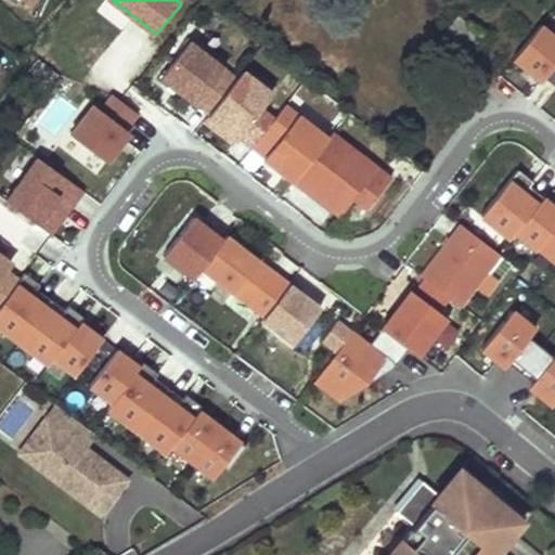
[(447,35),(468,51),(481,35),(460,18),(447,35)]
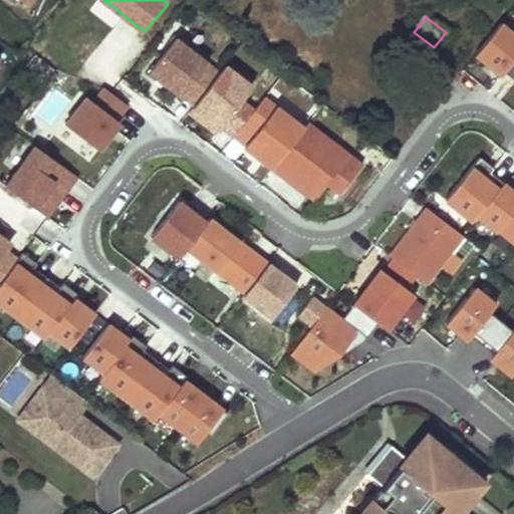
[(513,33),(502,24),(477,55),(503,76),(506,72),(513,79),(513,33)]
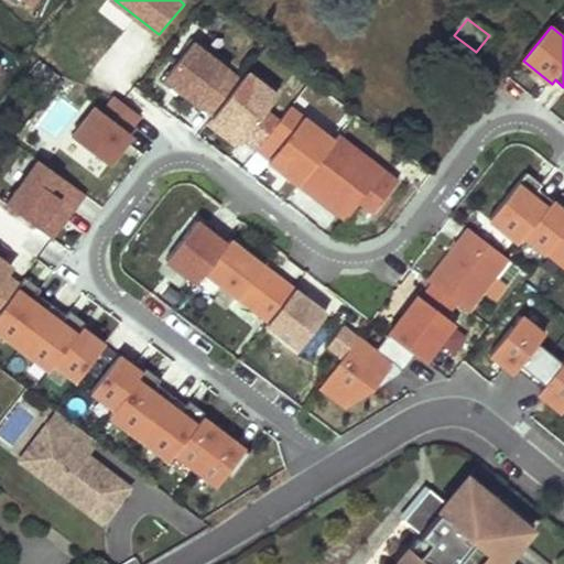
[(193,41),(163,80),(198,108),(229,68),(193,41)]
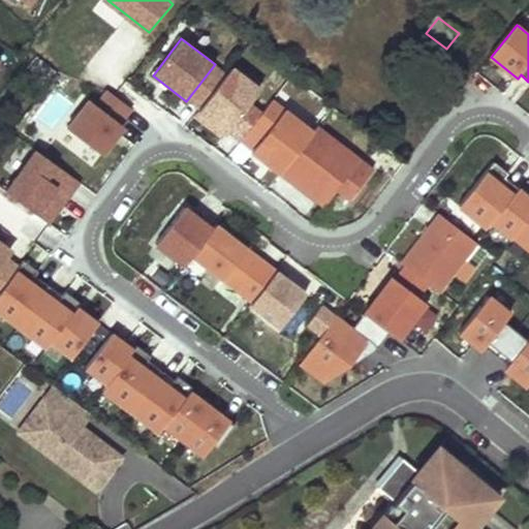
[(120,123),(131,107),(109,90),(97,105),(90,99),(67,128),(102,154),(124,126),(120,123)]
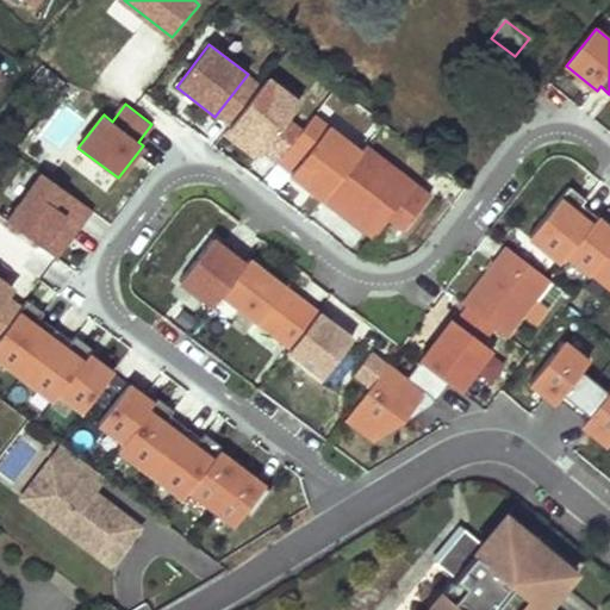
[(324,200),(327,197),(361,153),(313,116),(280,159),(294,170),(291,175),(324,200)]
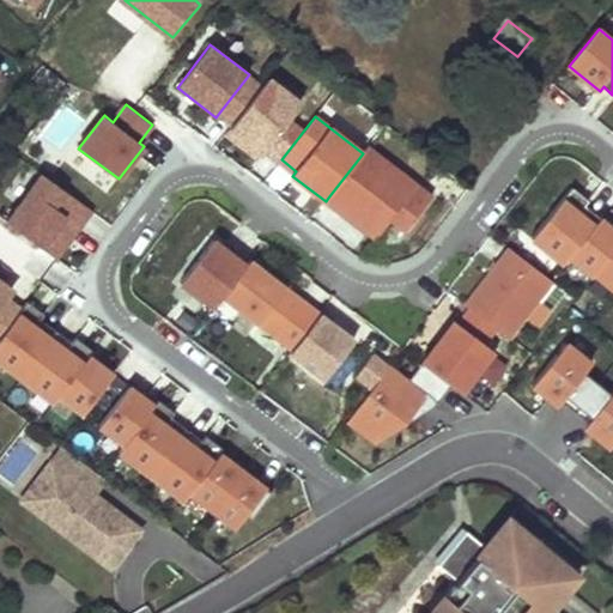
[(363,153),(328,198),(344,210),(345,211),(351,204),(389,232),(422,190),(366,149),(363,153)]
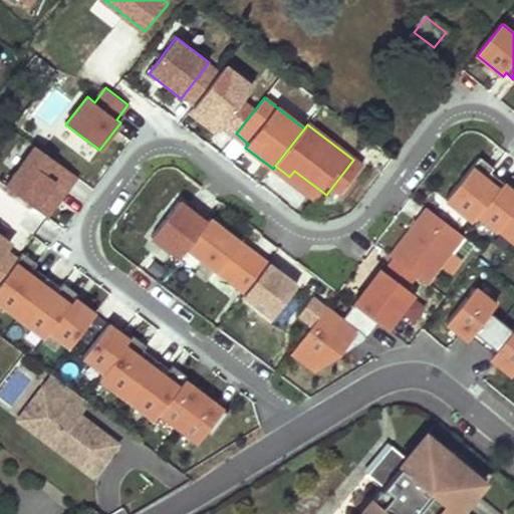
[(3,185),(48,217),(63,196),(61,194),(75,175),(33,145),(3,185)]
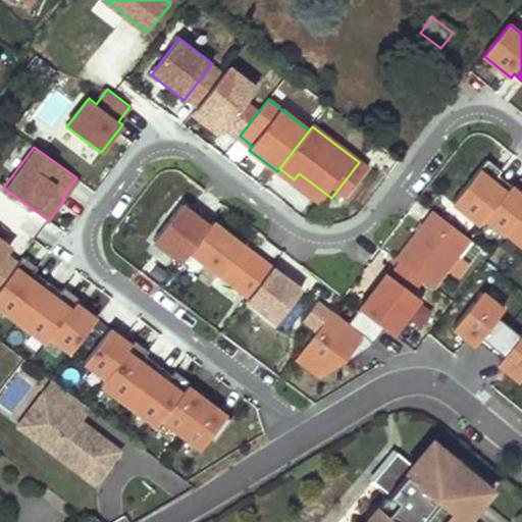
[(485,219),(513,187),(500,175),(503,171),(489,160),(454,204),(481,225),(485,219)]
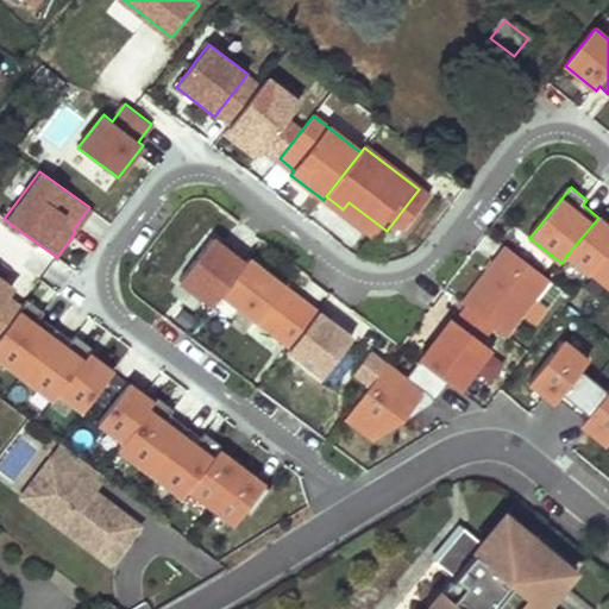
[(381,238),(387,231),(349,202),(343,209),(341,208),(338,213),(356,226),(359,221),(381,238)]
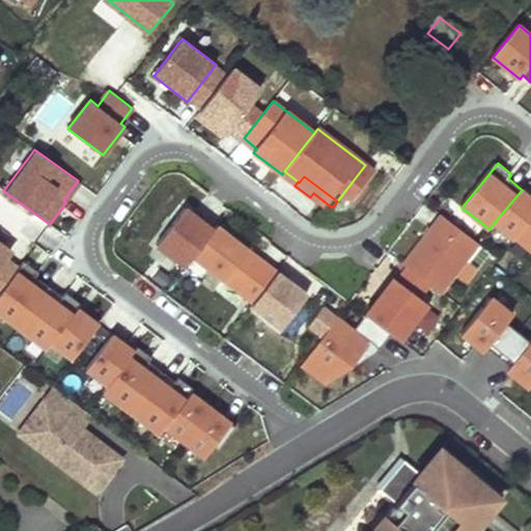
[(80,183),(78,180),(63,200),(65,202),(80,183)]
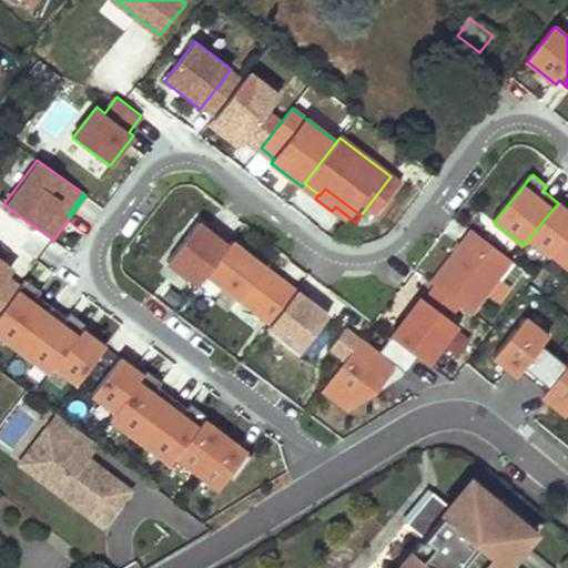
[(549,256),(567,233),(567,211),(558,203),(528,239),(549,256)]
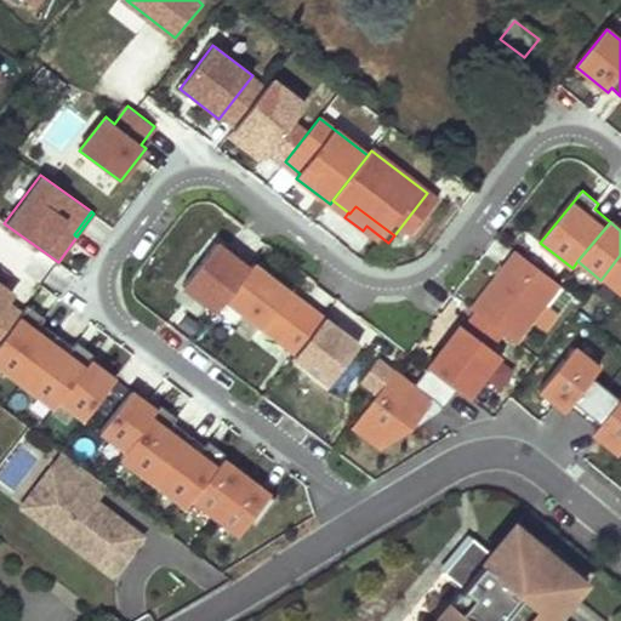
[(301,289),(222,239),(192,285),(271,336),(301,289)]
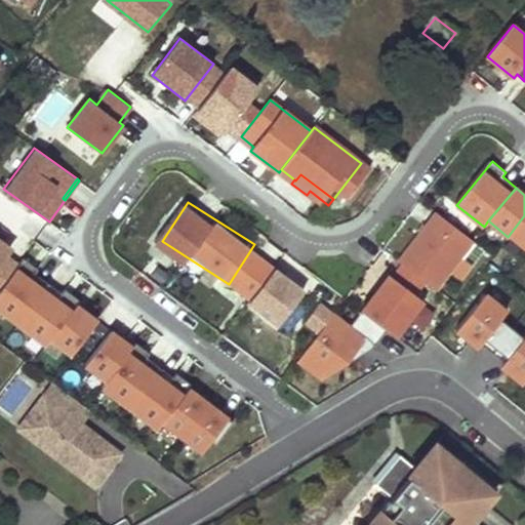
[(473,240),(441,215),(431,229),(427,226),(399,261),(435,289),(473,240)]
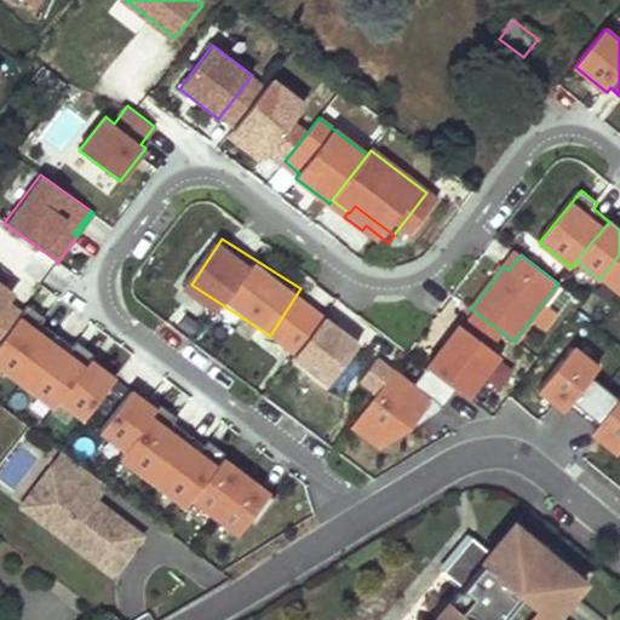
[(45,317),(29,305),(0,342),(0,366),(22,383),(58,334),(41,322),(45,317)]
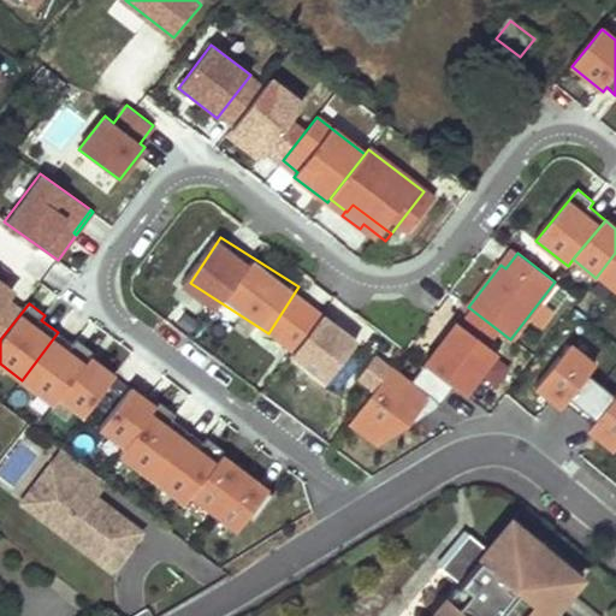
[(460,314),(425,357),(468,392),(503,348),(460,314)]
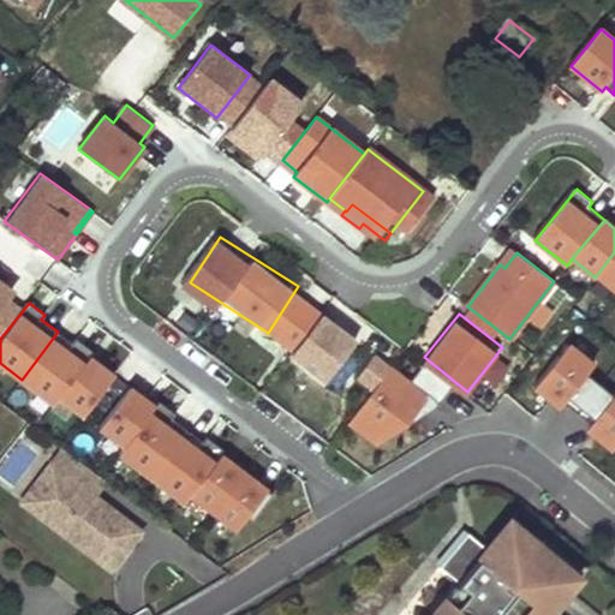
[(356,341),(321,315),(292,353),(327,380),(356,341)]
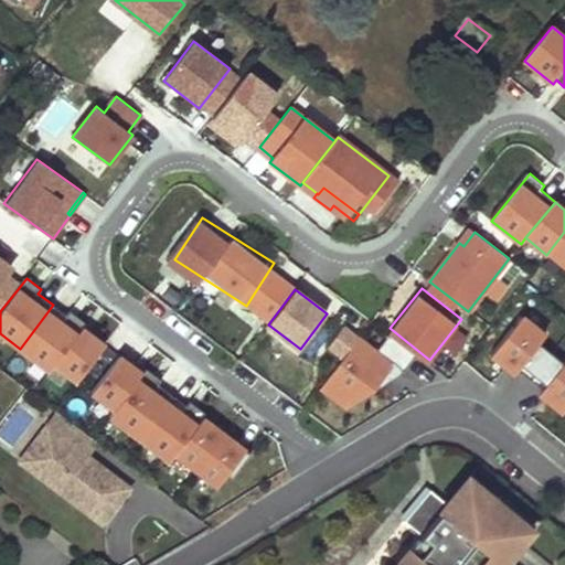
[(83,328),(86,323),(71,311),(67,316),(53,305),(20,349),(50,371),(54,364),(83,328)]
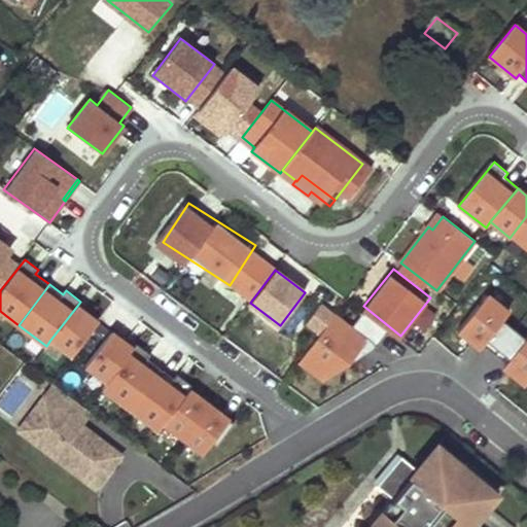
[(461,334),(486,352),(517,311),(492,292),(461,334)]
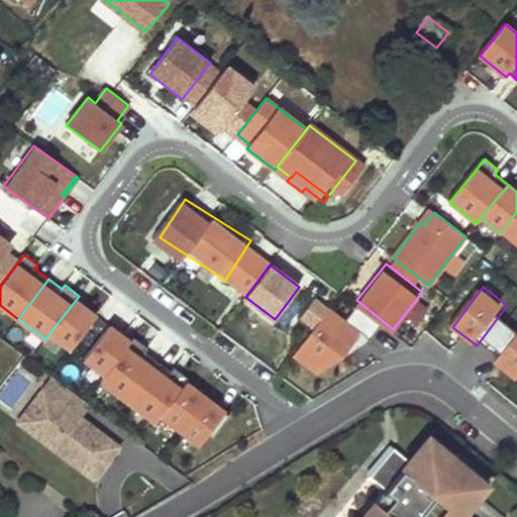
[(299,318),(312,327),(292,355),(324,378),(363,330),(315,295),(299,318)]
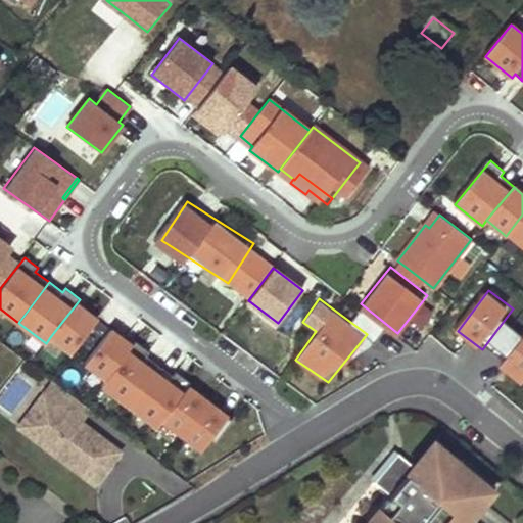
[(90,306),(80,299),(77,303),(87,311),(90,306)]
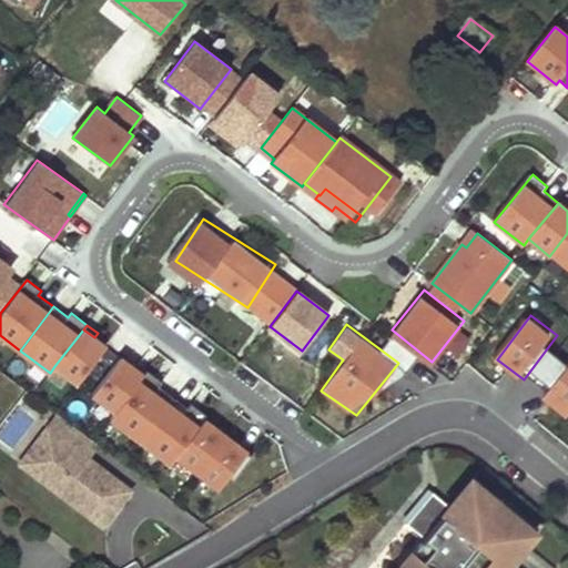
[(83,330),(54,366),(78,384),(107,346),(94,337),(83,330)]
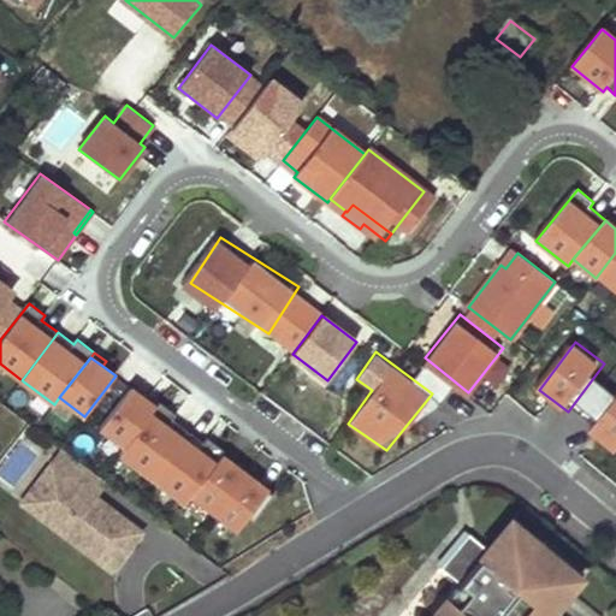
[(125,446),(155,407),(144,397),(131,388),(100,428),(125,446)]
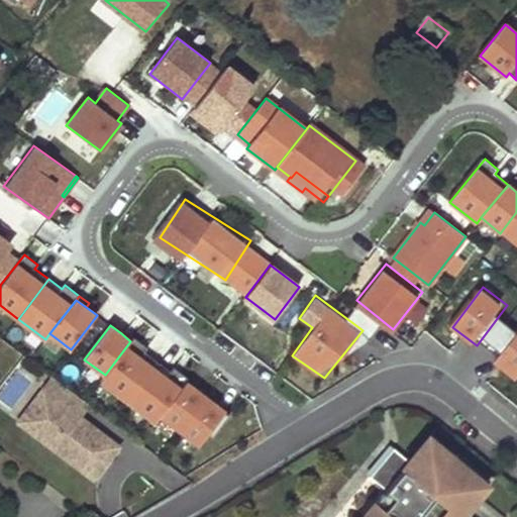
[(130,341),(134,337),(124,329),(121,333),(130,341)]
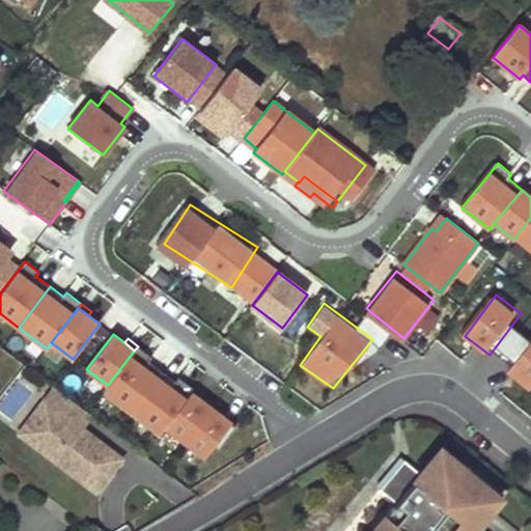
[(151,357),(138,346),(134,351),(108,385),(104,391),(132,413),(163,371),(148,361),(151,357)]
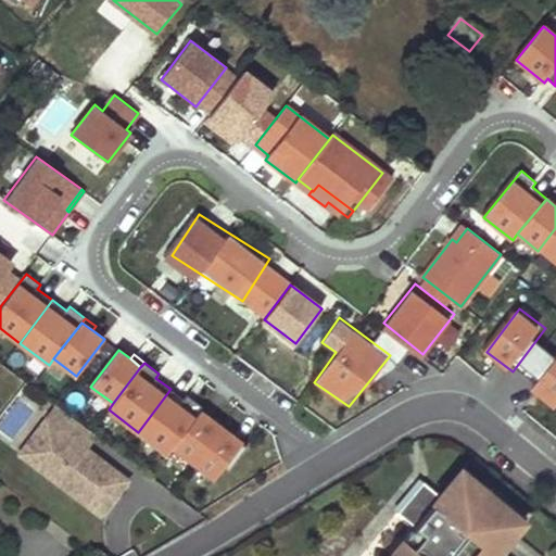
[(555,366),(542,382),(555,393),(555,366)]
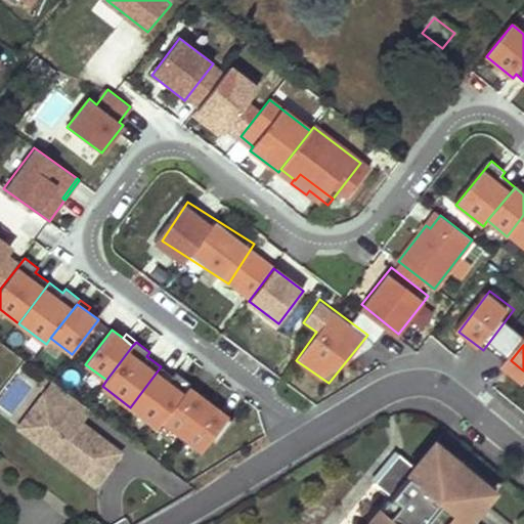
[(158,428),(191,384),(177,373),(174,377),(161,366),(130,407),(158,428)]
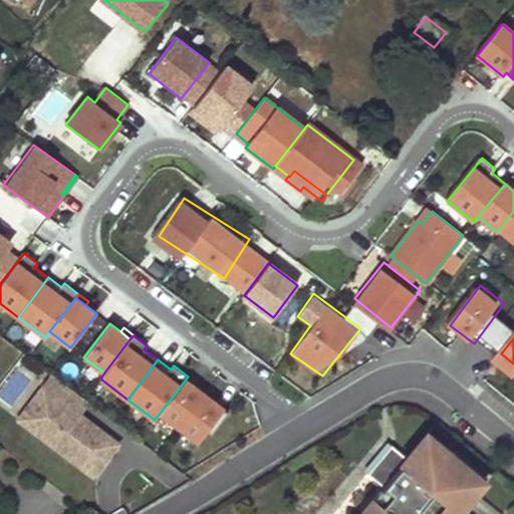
[(0,402),(14,413),(37,378),(19,365),(0,393),(0,402)]
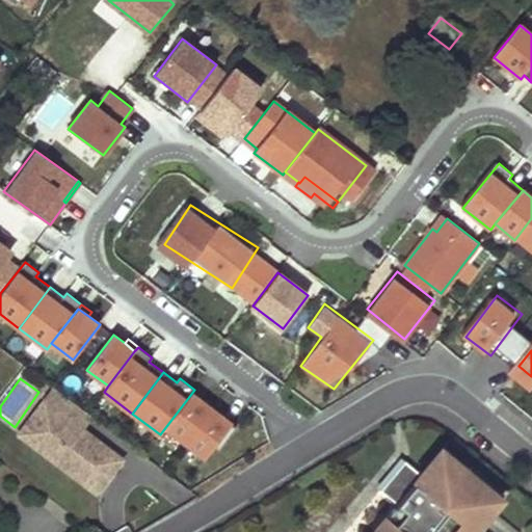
[(97,493),(123,459),(88,433),(85,437),(79,432),(82,428),(91,416),(54,388),(45,401),(57,410),(32,444),(97,493)]
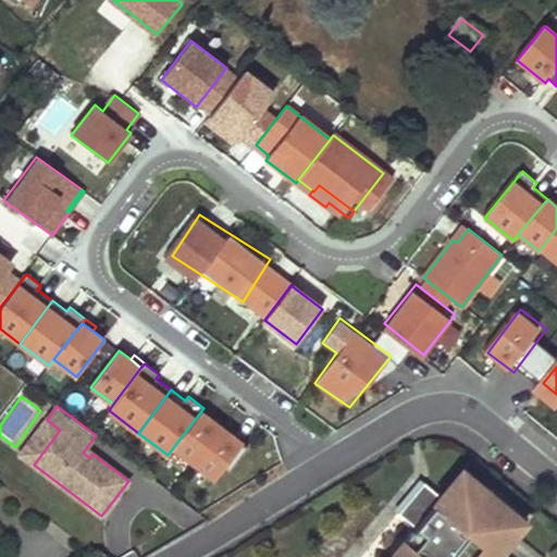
[(257,442),(210,410),(183,448),(230,480),(257,442)]
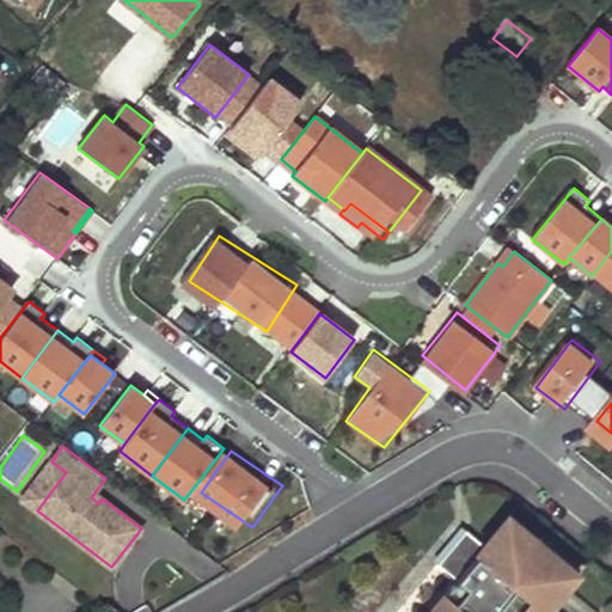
[(51,461),(23,500),(37,510),(66,472),(51,461)]
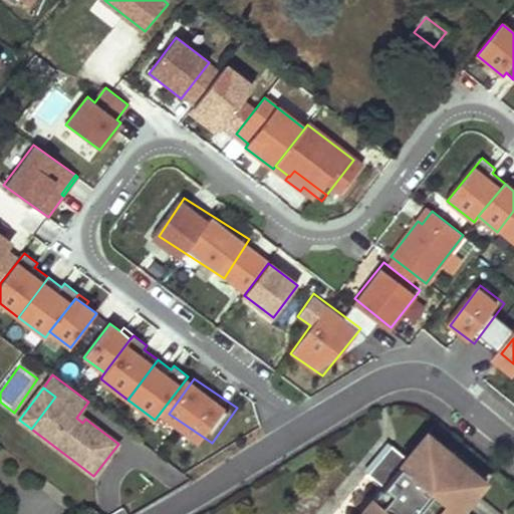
[(85,419),(79,414),(76,418),(82,423),(85,419)]
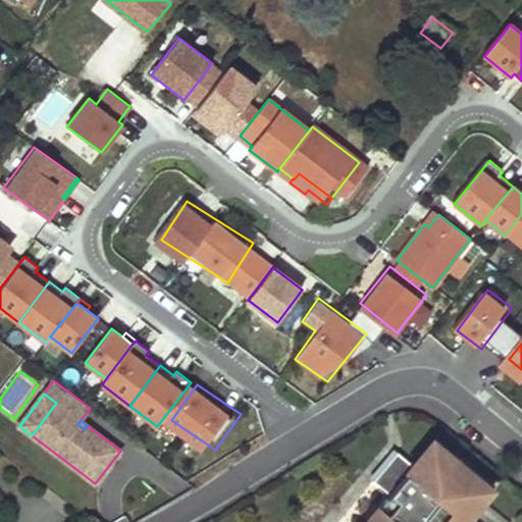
[(431,445),(412,467),(400,458),(393,466),(388,462),(372,482),(388,496),(366,521),(447,521),(470,493),(465,488),(477,474),(459,459),(455,464),(431,445)]
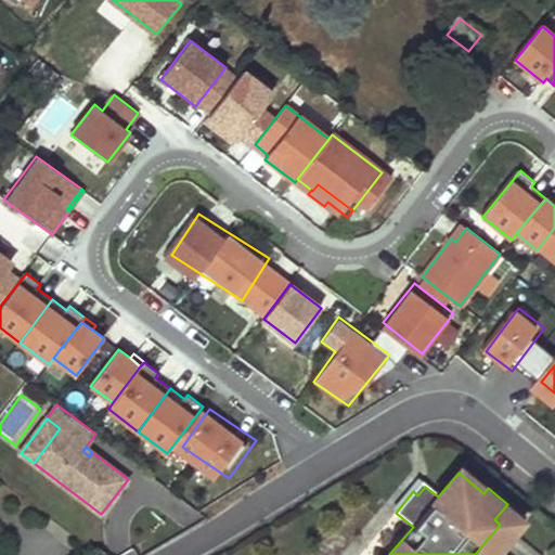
[(491,554),(523,517),(507,504),(494,519),(500,525),(475,554),(491,554)]
